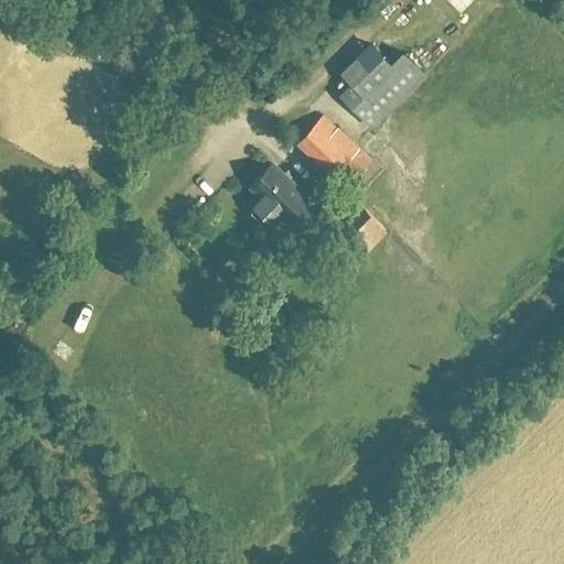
[(343,94),(372,125),(426,73),(407,52),(394,65),(373,43),(345,71),(355,82),(343,94)]
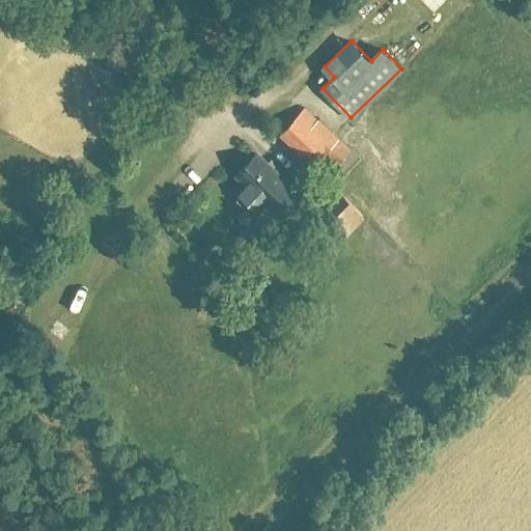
[(306,107),(283,131),(328,174),(351,150),(306,107)]
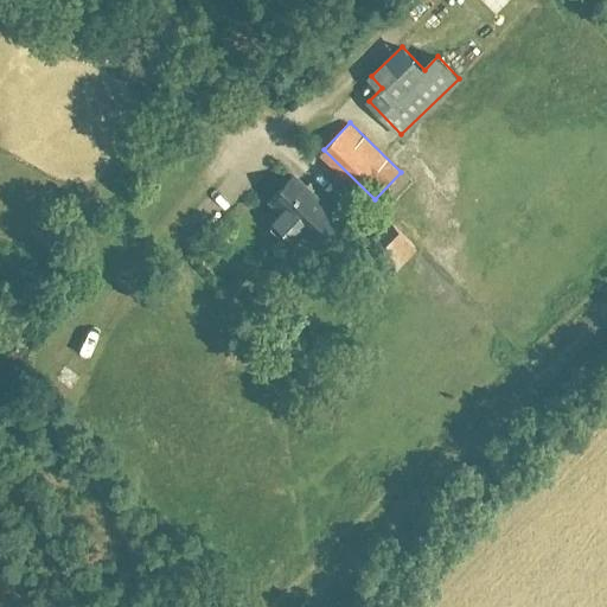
[(314,247),(342,219),(293,173),(270,197),(283,209),(275,216),(294,235),(299,231),(314,247)]
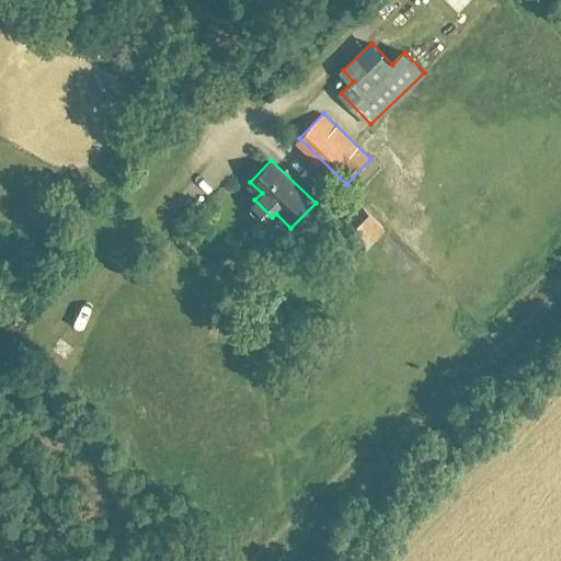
[(339,235),(361,256),(387,229),(365,207),(339,235)]
